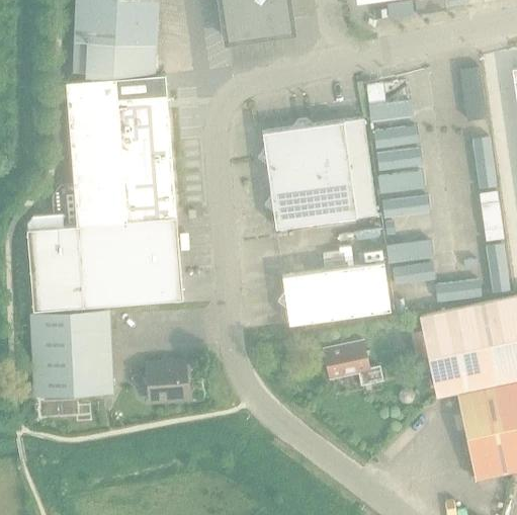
[(76,0),(75,44),(73,75),(100,76),(101,45),(156,47),(158,0),(76,0)]
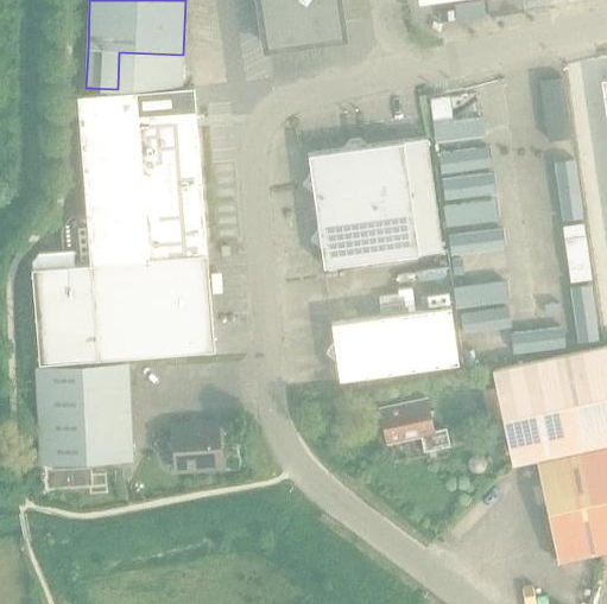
[(259,0),(267,50),(330,40),(341,26),(336,0),(259,0)]
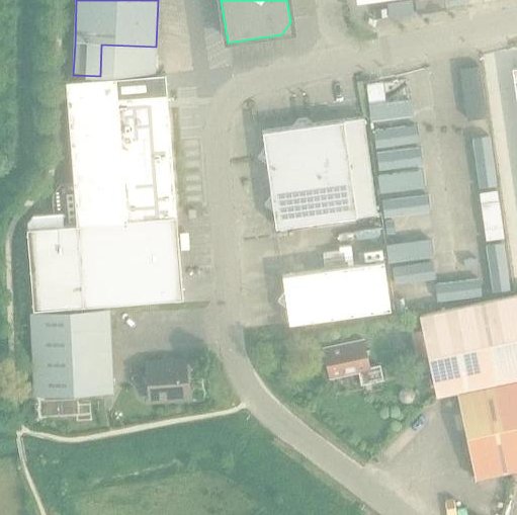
[(28,231),(27,232),(33,313),(183,301),(176,219),(167,96),(165,76),(116,80),(66,84),(69,120),(77,228),(65,229),(64,216),(35,218),(28,226),(28,231)]
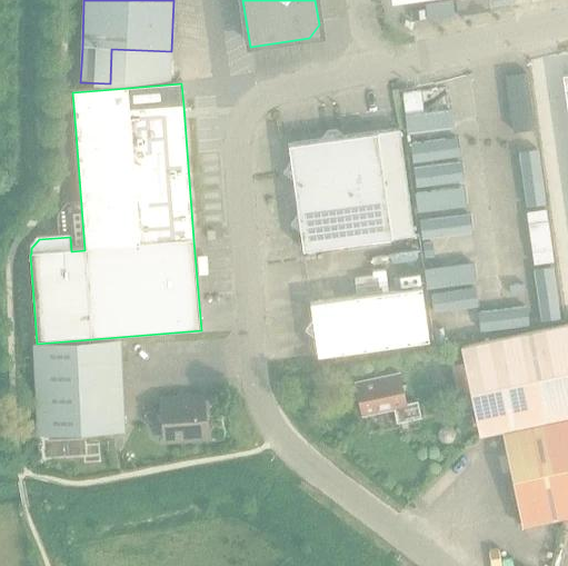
[(301,235),(304,252),(414,237),(399,132),(289,147),(291,166),(284,175),(294,182),(298,218),(291,227),(301,235)]
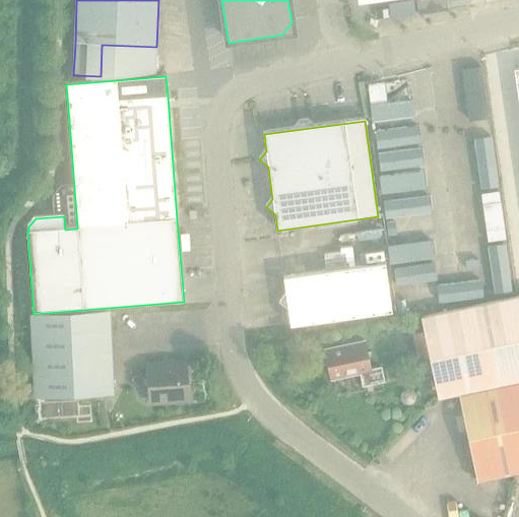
[(288,311),(290,327),(392,313),(385,265),(283,278),(286,296),(279,304),(288,311)]
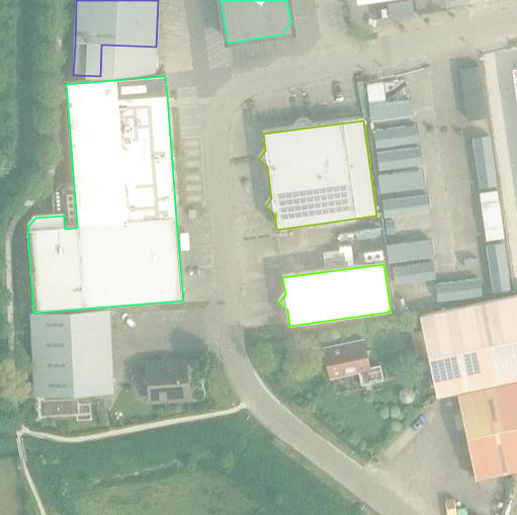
[(516,296),(420,318),(436,399),(457,395),(476,482),(516,471),(516,296)]
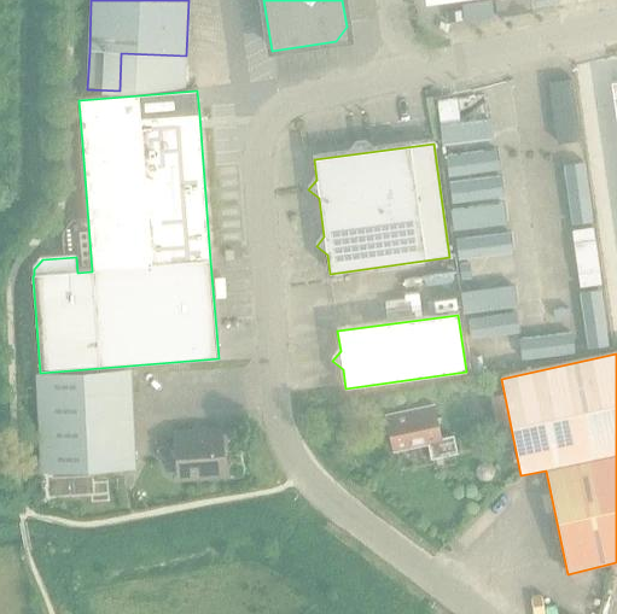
[(38,375),(42,474),(137,469),(132,370),(38,375)]
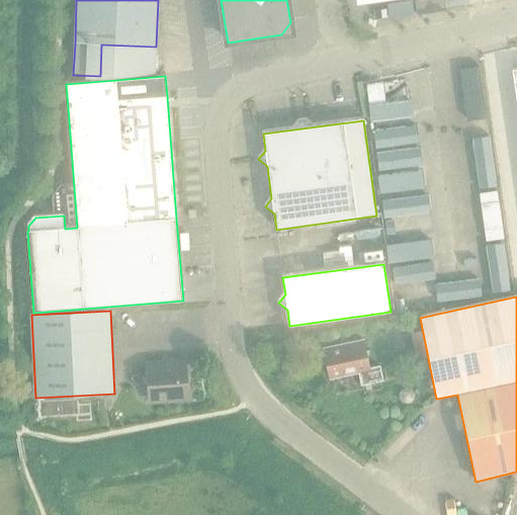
[(379,368),(369,370),(363,342),(324,350),(330,380),(359,374),(361,387),(382,382),(379,368)]
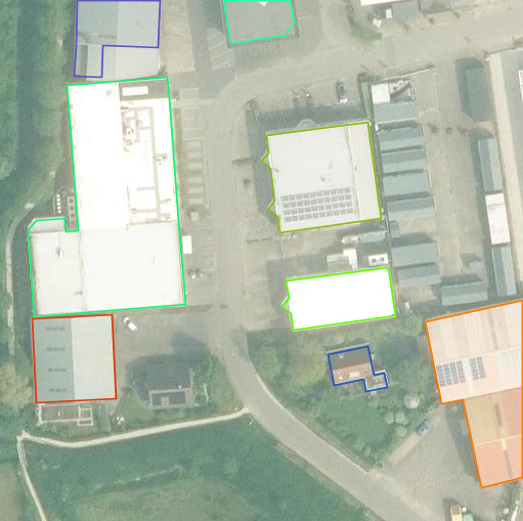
[(148,370),(151,408),(190,405),(187,366),(148,370)]
